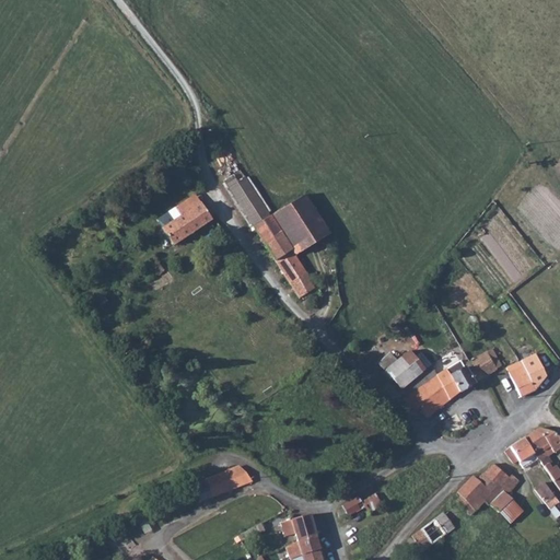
[(243,171),(224,182),(299,300),(303,296),(310,306),(323,298),(296,255),(272,217),(243,171)]
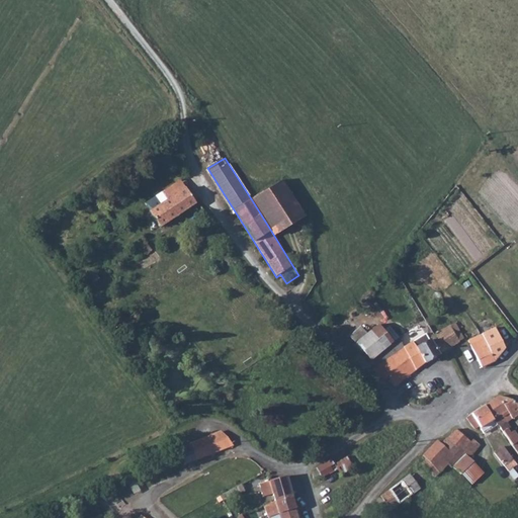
[(281,182),(259,195),(282,231),(304,218),(281,182)]
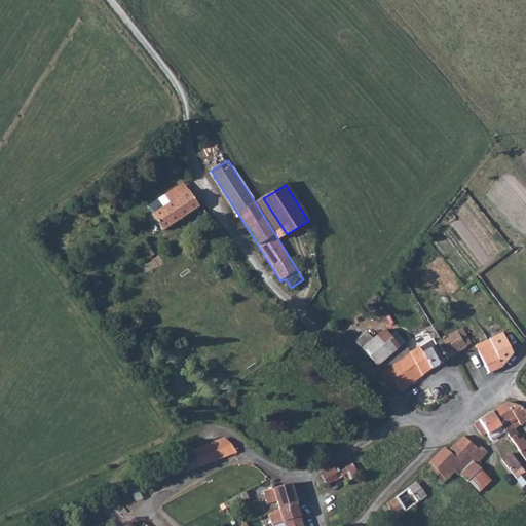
[(192,210),(177,189),(172,192),(138,218),(152,237),(192,210)]
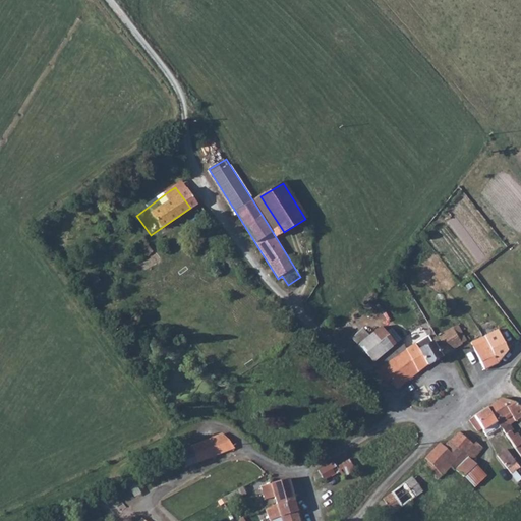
[(284,232),(261,196),(253,201),(276,237),(284,232)]
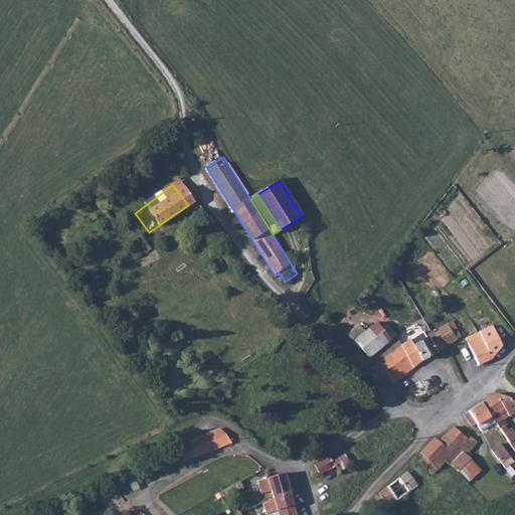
[(76,280),(80,287),(90,280),(86,274),(76,280)]
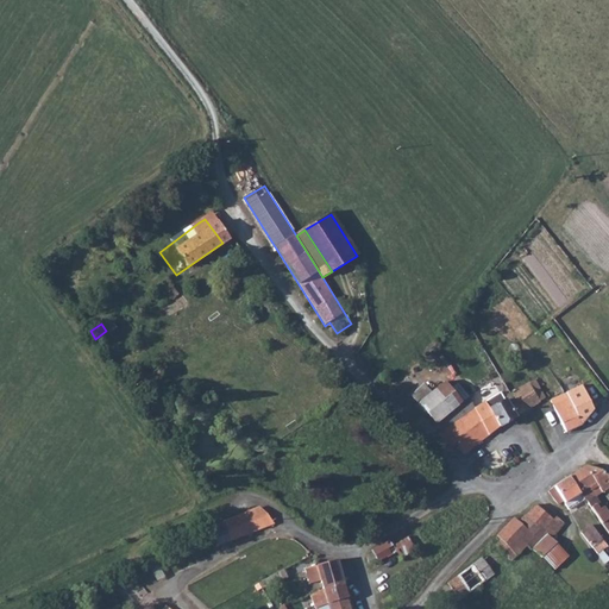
[(529,377),(512,387),(522,408),(540,397),(529,377)]
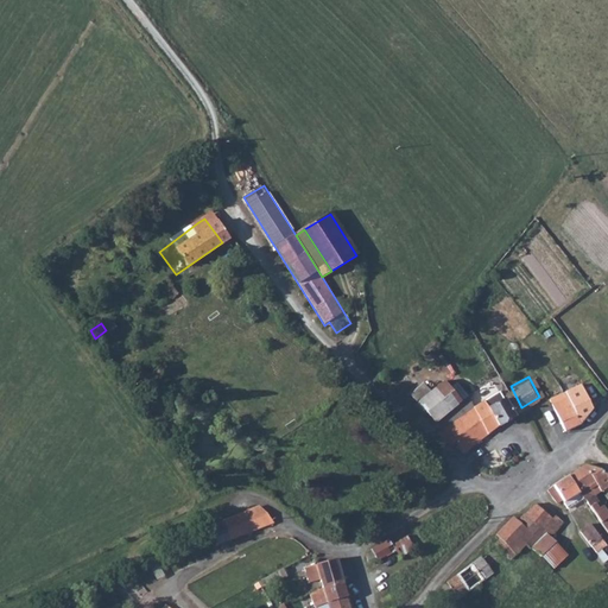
[(511,386),(499,392),(500,394),(510,415),(521,407),(511,386)]
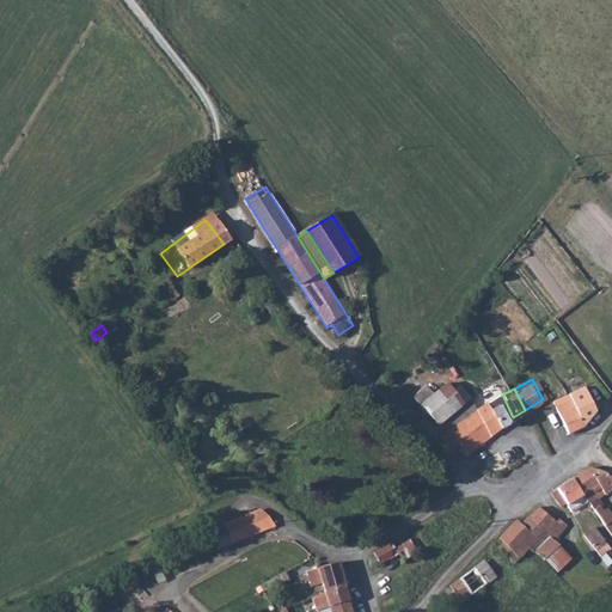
[(562,438),(577,430),(591,414),(577,389),(548,405),(562,438)]
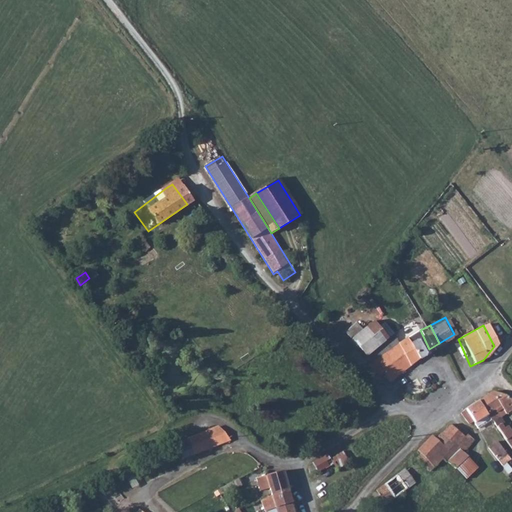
[(350,329),(338,342),(346,349),(357,336),(350,329)]
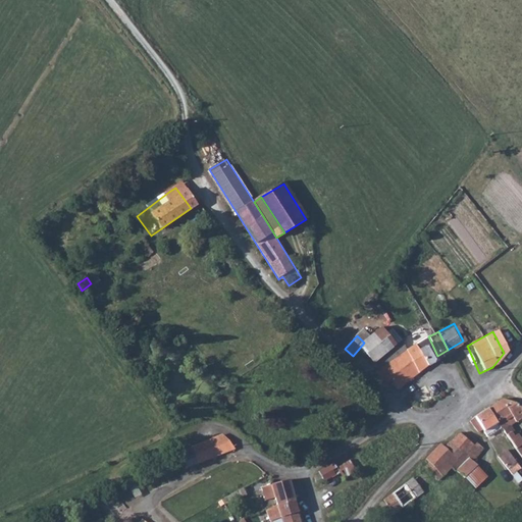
[(437,356),(429,338),(406,357),(400,351),(387,361),(383,356),(367,369),(375,378),(379,375),(393,388),(437,356)]
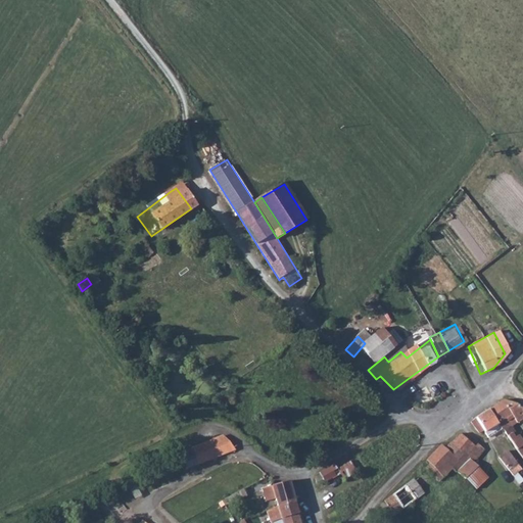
[(522,411),(520,406),(504,400),(485,412),(501,432),(510,426),(522,419),(522,411)]
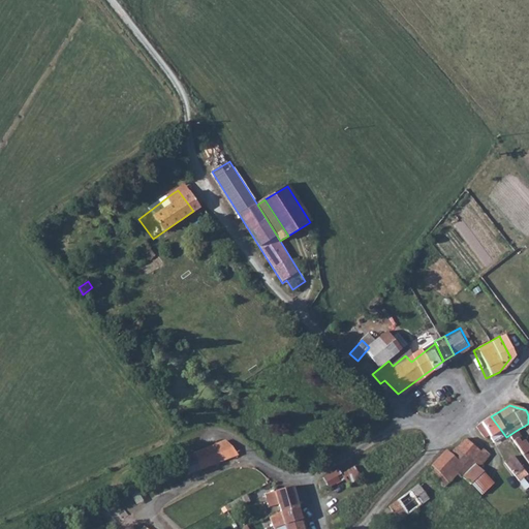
[(506,437),(491,416),(474,429),(486,441),(491,437),(496,443),(506,437)]
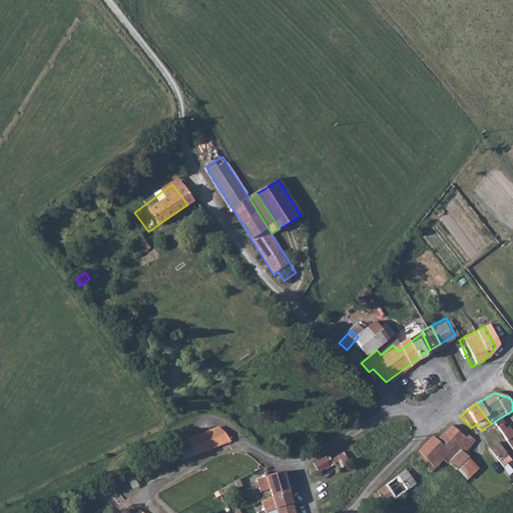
[(500,418),(491,424),(498,433),(507,427),(500,418)]
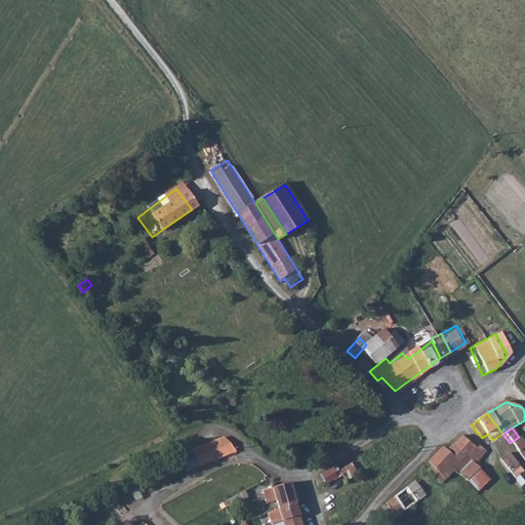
[(469,482),(481,468),(477,465),(488,452),(480,444),(477,447),(462,433),(447,449),(443,446),(429,461),(446,478),(454,470),(469,482)]
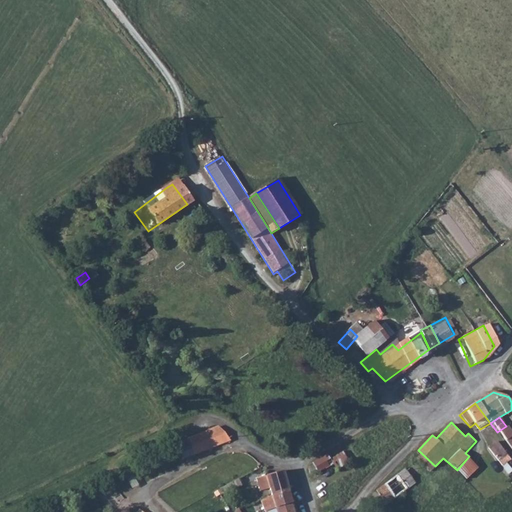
[(506,426),(497,432),(504,442),(506,440),(511,435),(511,430),(508,425),(506,426)]
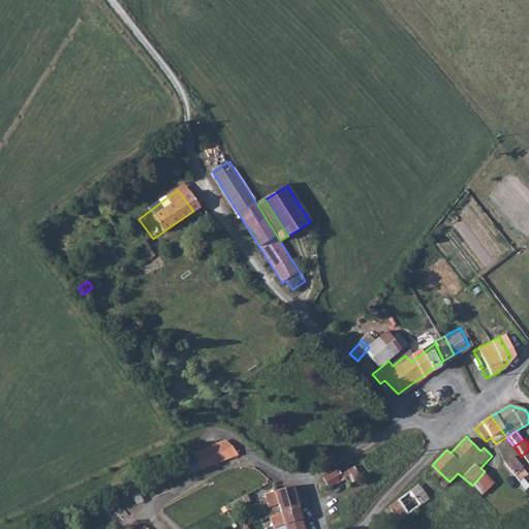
[(225,440),(186,457),(194,474),(239,455),(234,446),(225,440)]
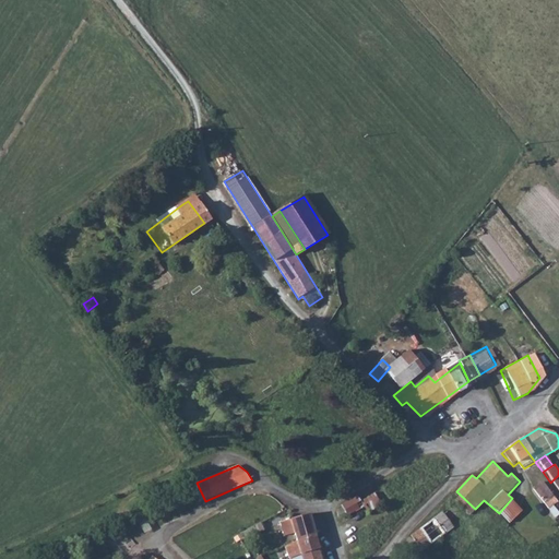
[(539,474),(527,485),(536,495),(547,485),(539,474)]
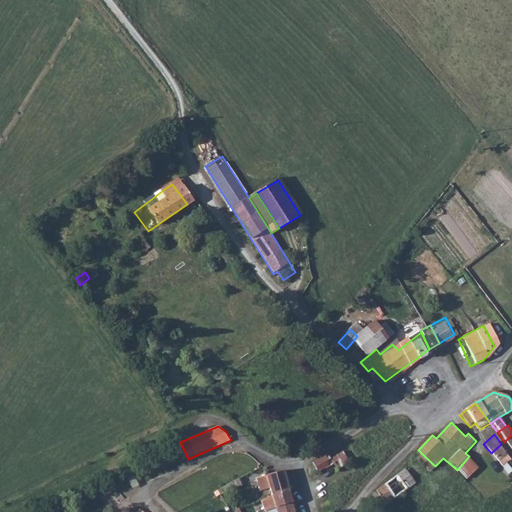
[(511,459),(501,444),(491,453),(503,465),(511,459)]
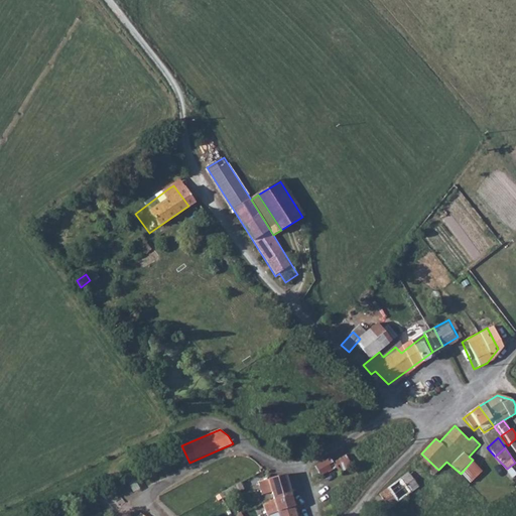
[(330,456),(314,465),(321,477),(350,461),(346,454),(333,461),(330,456)]
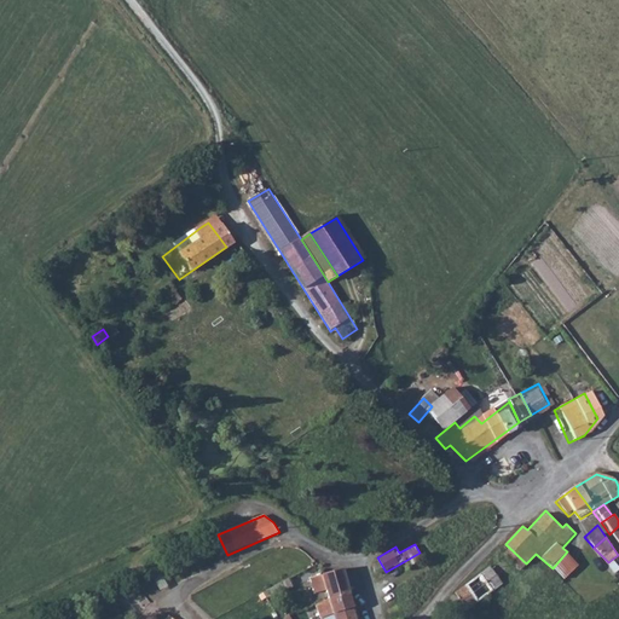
[(580,565),(567,551),(553,568),(565,580),(580,565)]
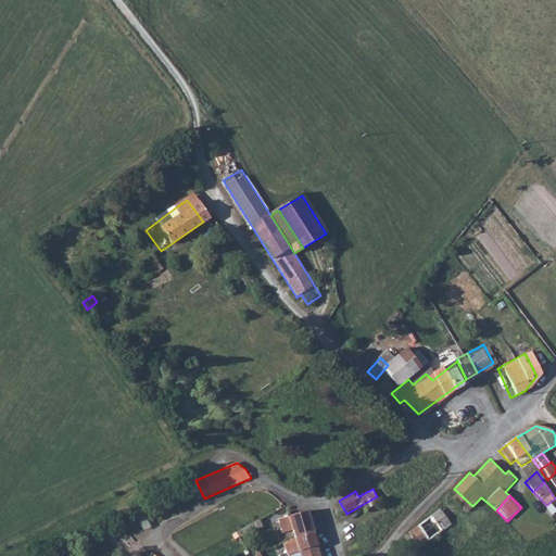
[(328,506),(331,517),(339,513),(335,502),(328,506)]
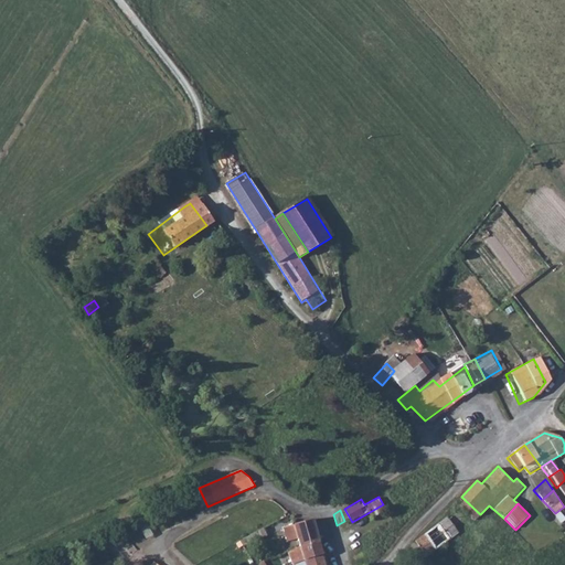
[(460,532),(447,515),(415,541),(428,557),(460,532)]
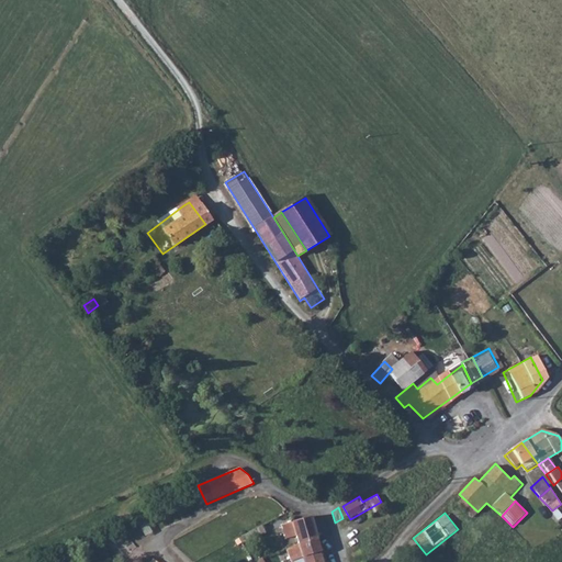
[(287,538),(296,535),(300,543),(285,548),(289,561),(293,561),(303,559),(323,551),(313,515),(282,525),(287,538)]
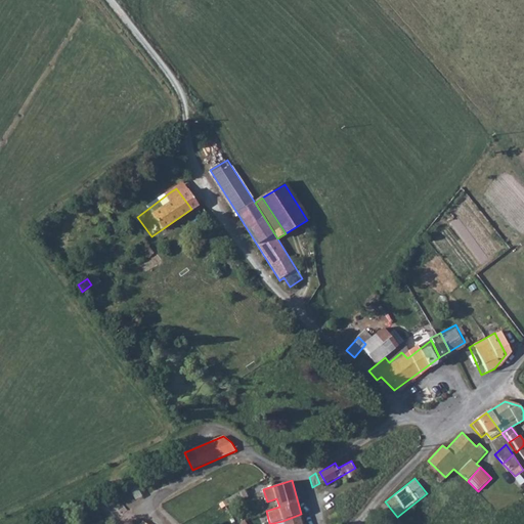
[(303,523),(301,514),(282,521),(273,523),(303,523)]
